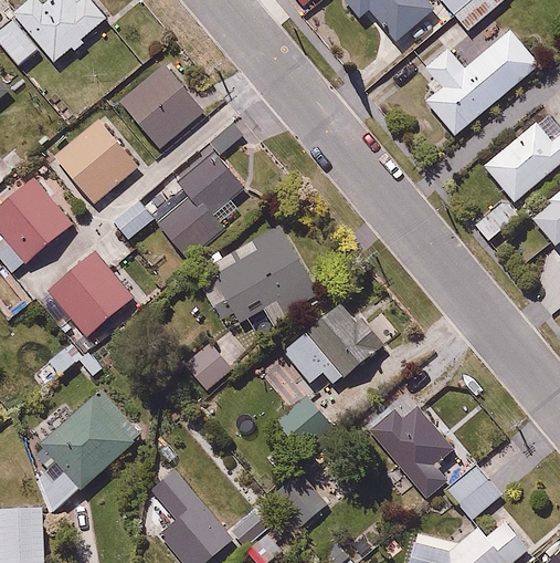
[(37,47),(51,64),(109,17),(96,0),(76,0),(44,0),(42,2),(40,0),(27,0),(0,22),(0,47),(14,65),(37,47)]
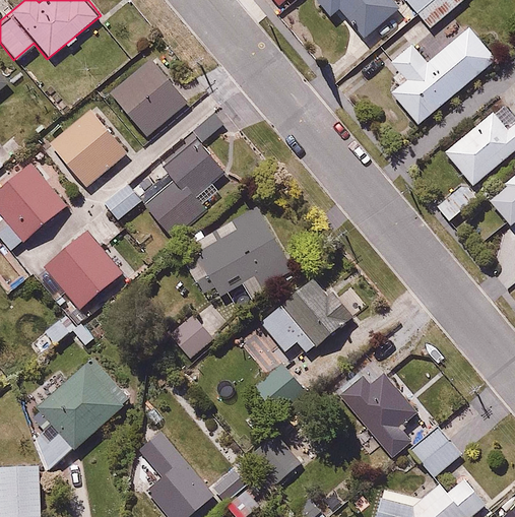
[(395,10),(386,0),(308,0),(327,21),(337,12),(361,40),(395,10)]
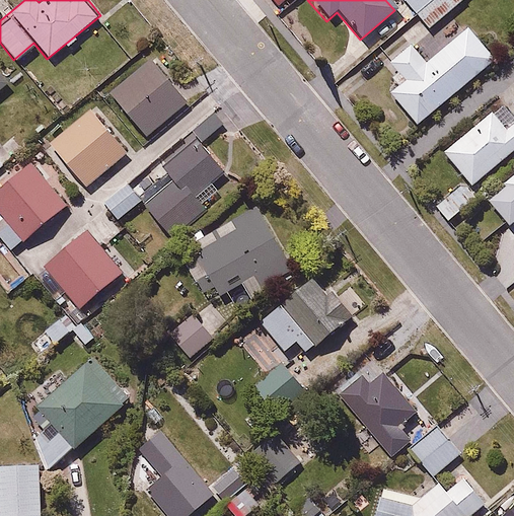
[(404,0),(430,31),(467,0),(404,0)]
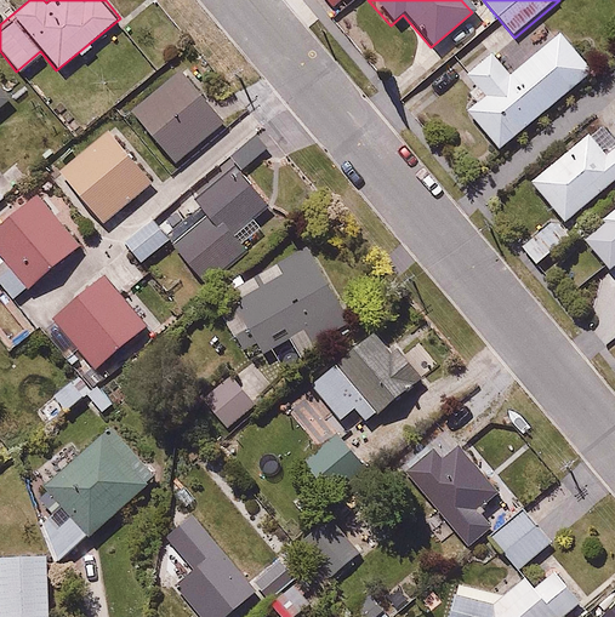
[(499,149),(593,69),(559,29),(506,73),(488,51),(461,73),(480,96),(465,109),(499,149)]
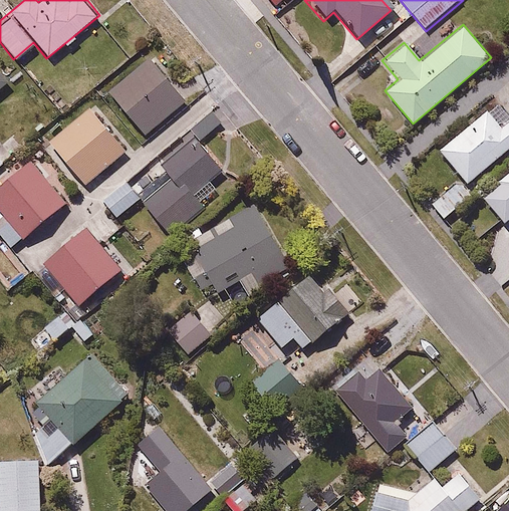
[(188,97),(151,53),(107,90),(145,135),(188,97)]
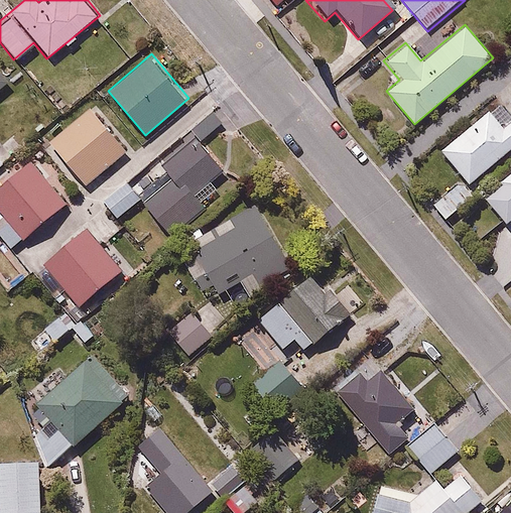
[(0,90),(9,82),(0,72),(0,90)]
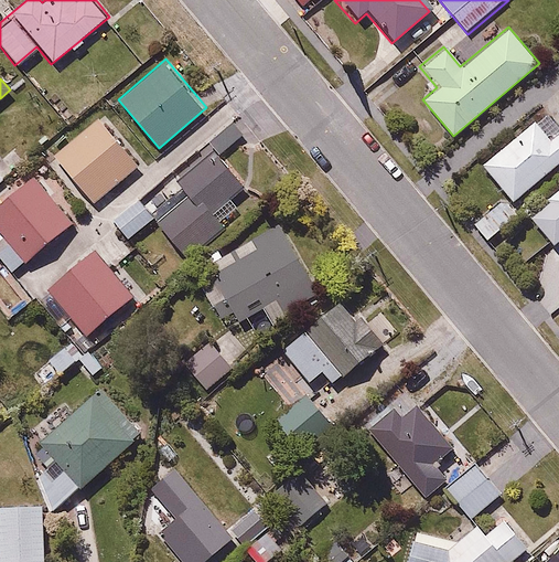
[(141,166),(99,116),(53,156),(95,204),(141,166)]
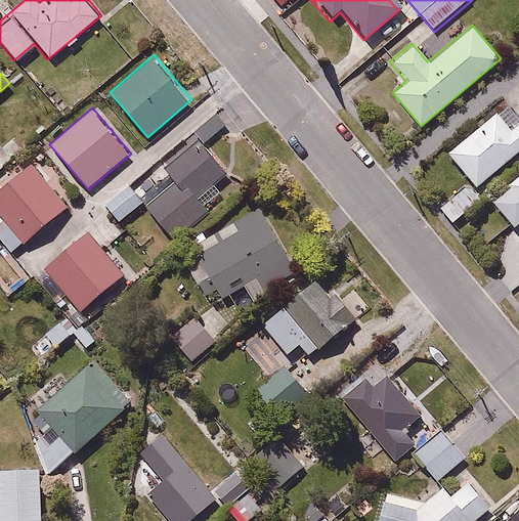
[(492,116),(443,157),(474,192),(518,155),(518,128),(516,125),(507,133),(492,116)]
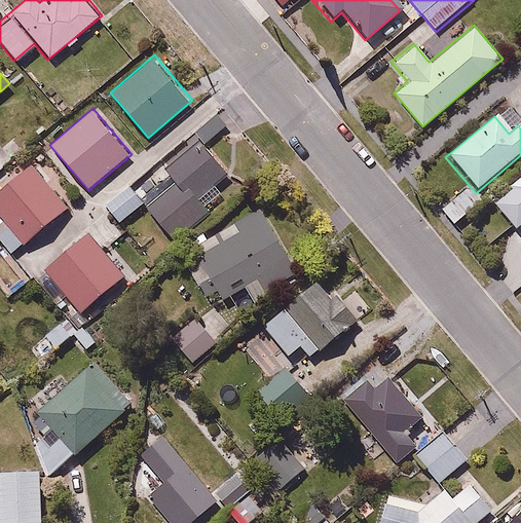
[(146,212),(174,245),(212,213),(207,207),(223,194),(214,183),(228,171),(199,137),(162,166),(178,185),(146,212)]
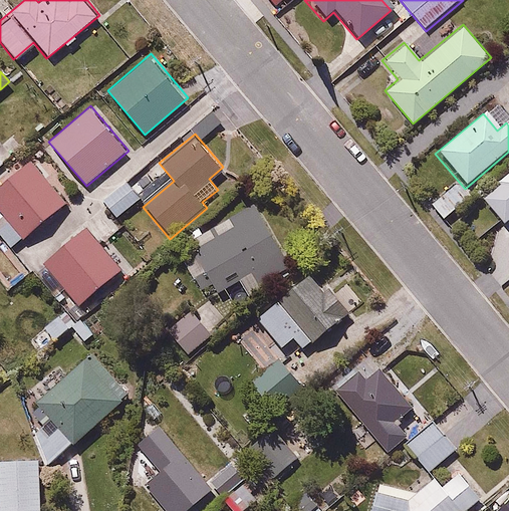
[(6,248),(64,203),(30,158),(0,180),(0,240),(6,248)]
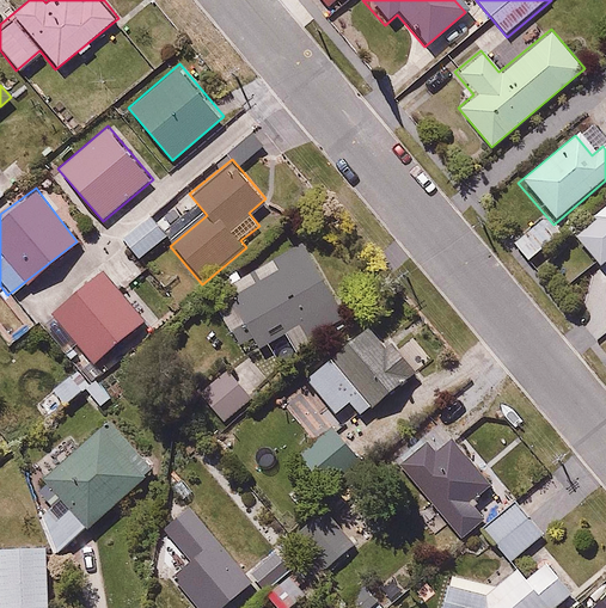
[(605,207),(570,237),(595,269),(605,259),(605,207)]
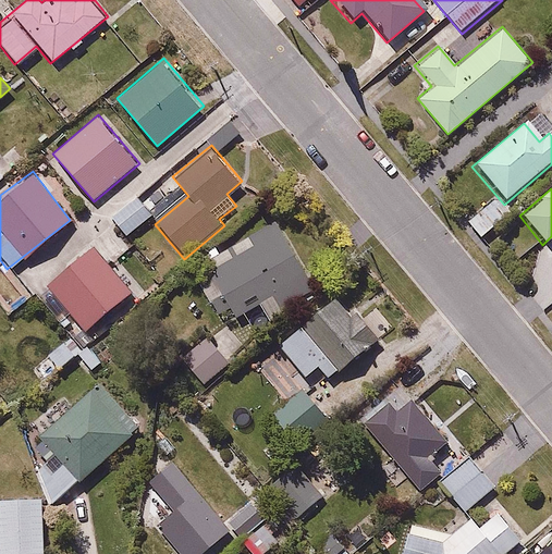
[(151,218),(137,198),(109,219),(123,238),(151,218)]
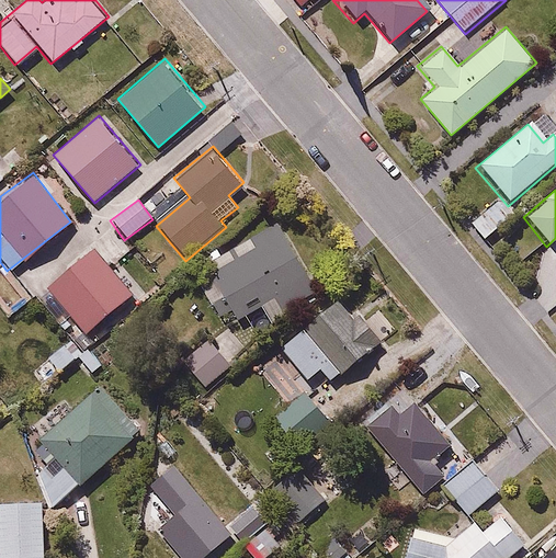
[(514,220),(497,200),(466,226),(484,247),(514,220)]
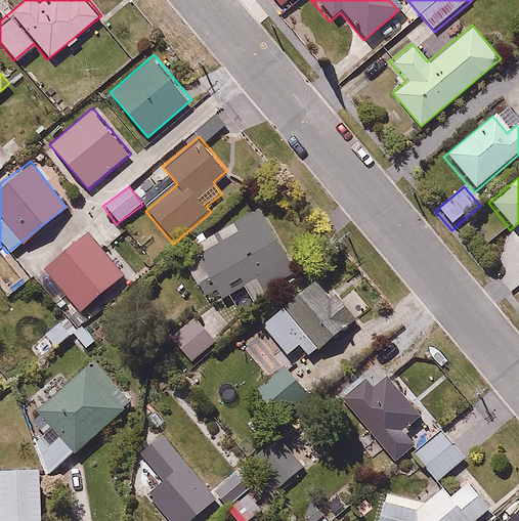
[(273,228),(259,205),(192,246),(199,257),(182,267),(208,309),(244,287),(255,304),(314,267),(286,221),(273,228)]
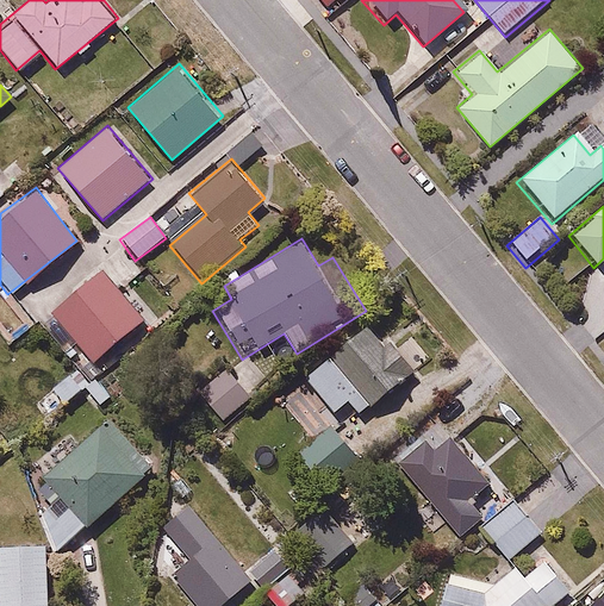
[(104,268),(50,314),(106,378),(130,357),(117,342),(147,317),(104,268)]
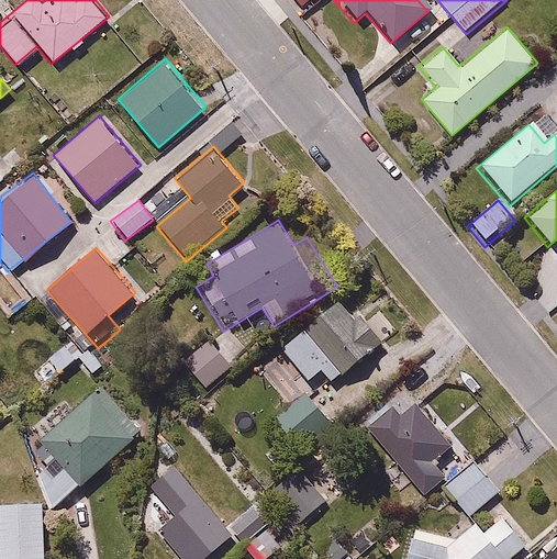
[(28,303),(0,271),(0,315),(6,322),(28,303)]
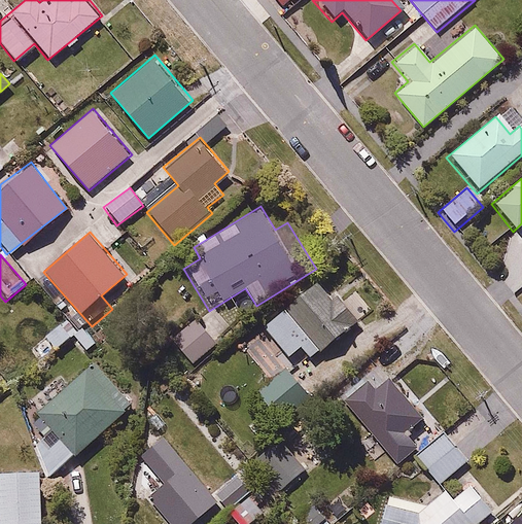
[(352,322),(315,280),(255,332),(266,345),(272,340),(288,359),(303,347),(311,357),(352,322)]
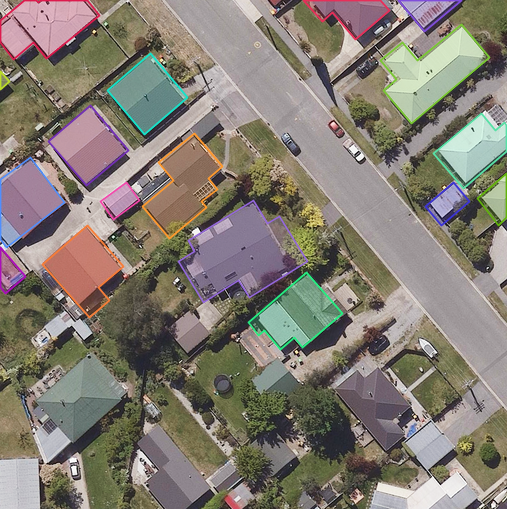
[(212,333),(190,308),(163,333),(186,357),(212,333)]
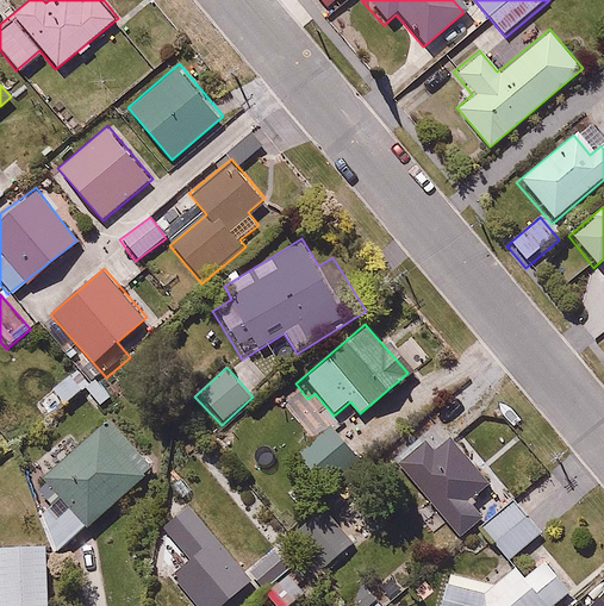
[(73,399),(91,385),(76,368),(49,389),(63,407),(73,399)]
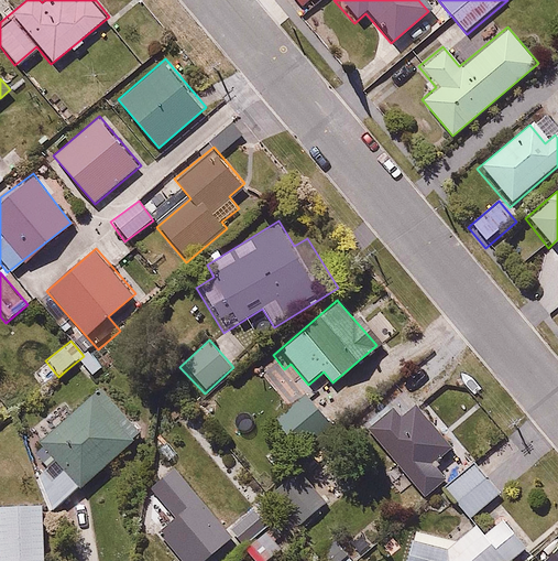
[(104,368),(89,352),(84,356),(67,369),(81,387),(104,368)]
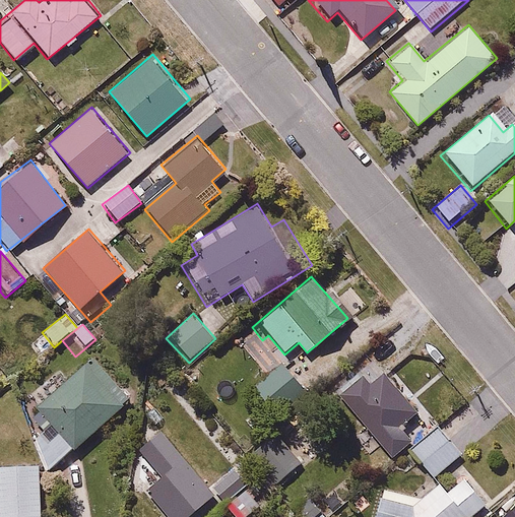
[(50,472),(127,405),(88,361),(30,410),(46,428),(25,445),(50,472)]
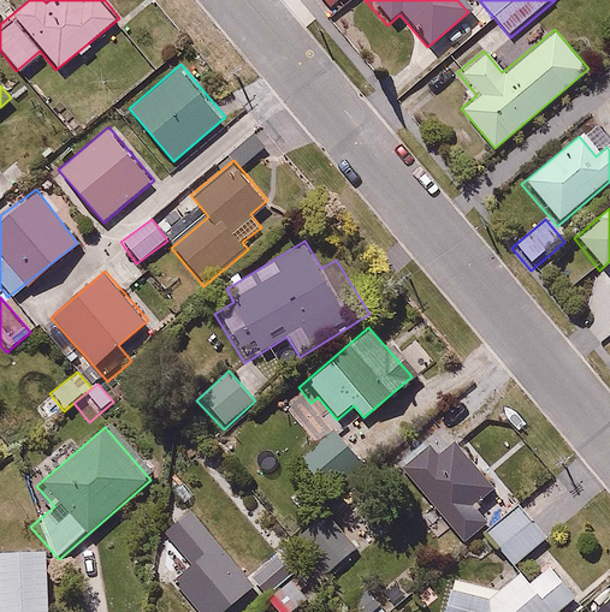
[(361,459),(332,429),(297,462),(326,492),(361,459)]
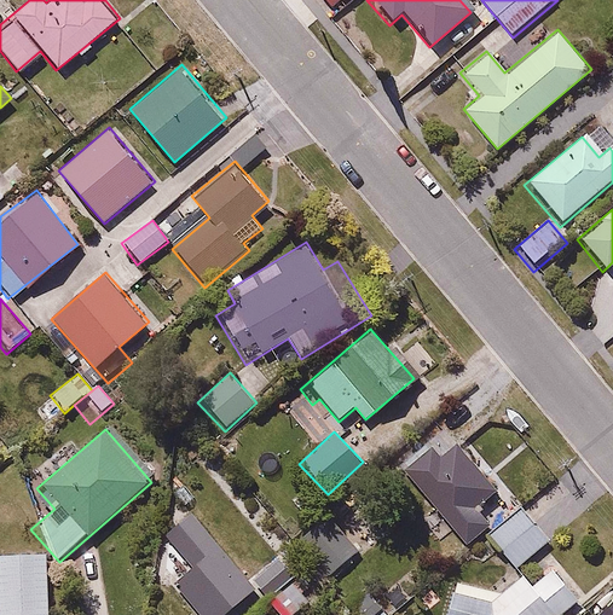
[(451,448),(399,477),(467,546),(493,520),(483,508),(507,485),(473,448),(466,456),(451,448)]
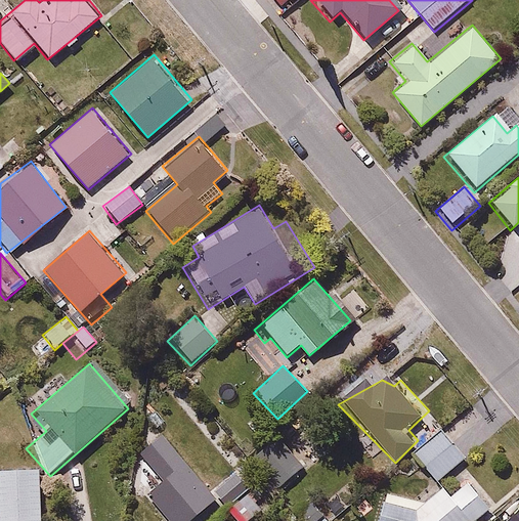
[(250,489),(170,399),(125,439),(162,480),(142,496),(164,520),(188,520),(218,494),(229,508),(250,489)]
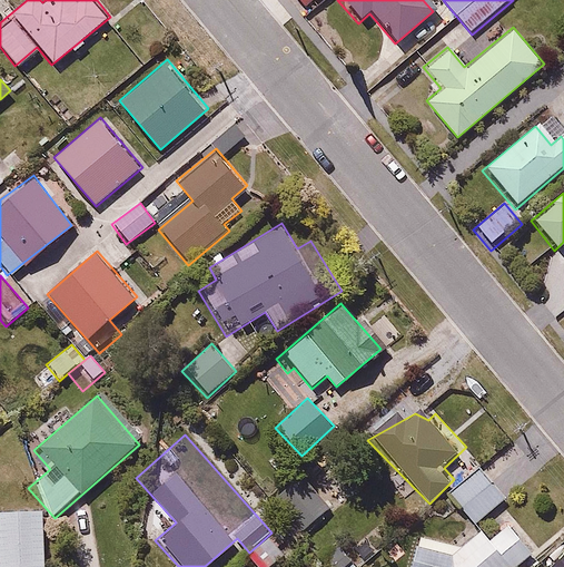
[(502,501),(478,472),(449,497),(473,525),(502,501)]
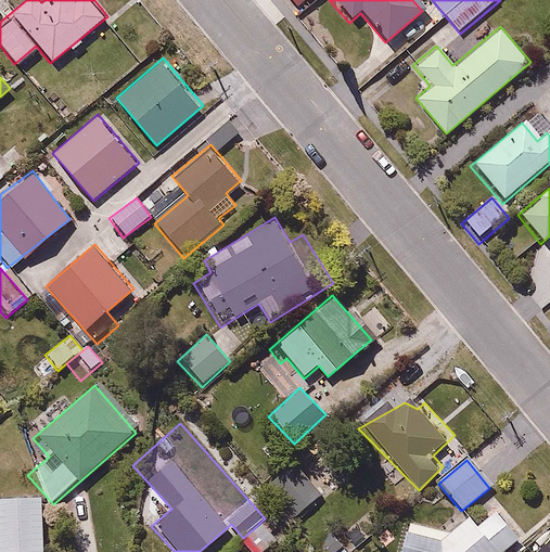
[(290,464),(265,486),(294,520),(319,499),(290,464)]
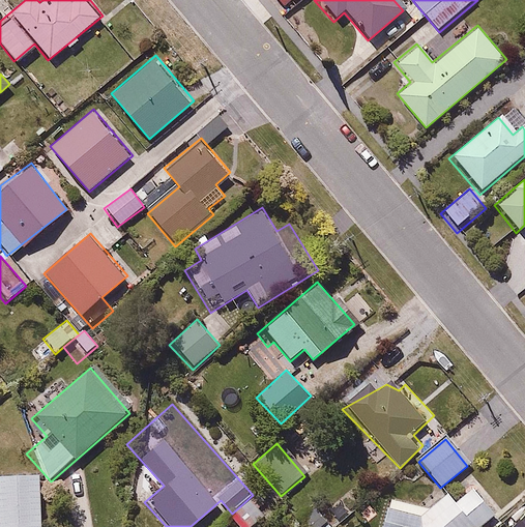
[(36,526),(35,479),(0,480),(0,526),(36,526)]
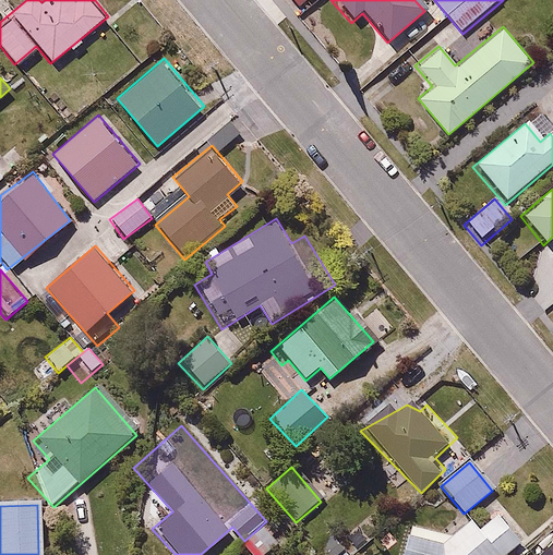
[(504,554),(525,539),(500,507),(478,525),(471,517),(449,534),(410,523),(400,554),(504,554)]
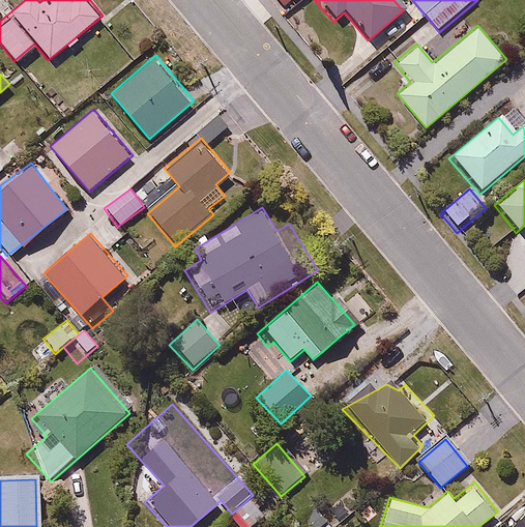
[(524,526),(524,507),(523,505),(499,526),(524,526)]
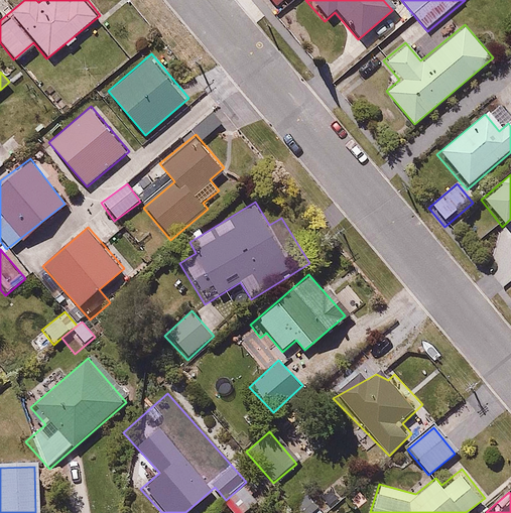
All buildings are outlined.
